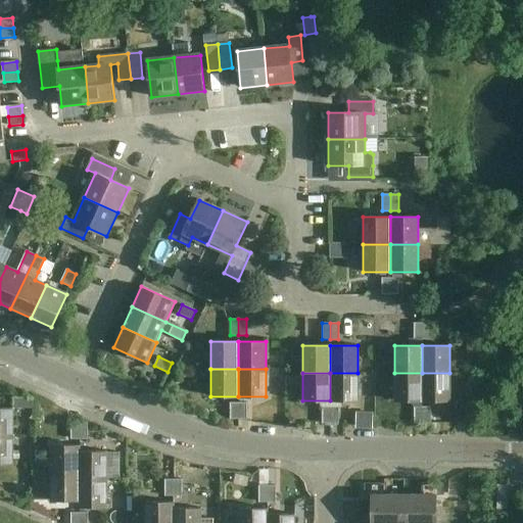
[(330,373),(330,400),(358,400),(358,373),(330,373)]
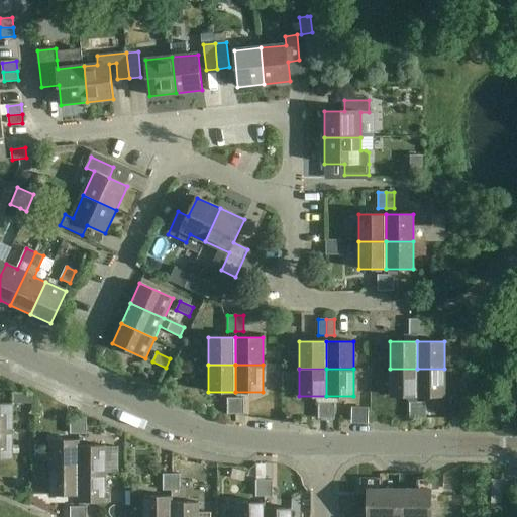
[(417,369),(390,369),(390,396),(417,396),(417,369)]
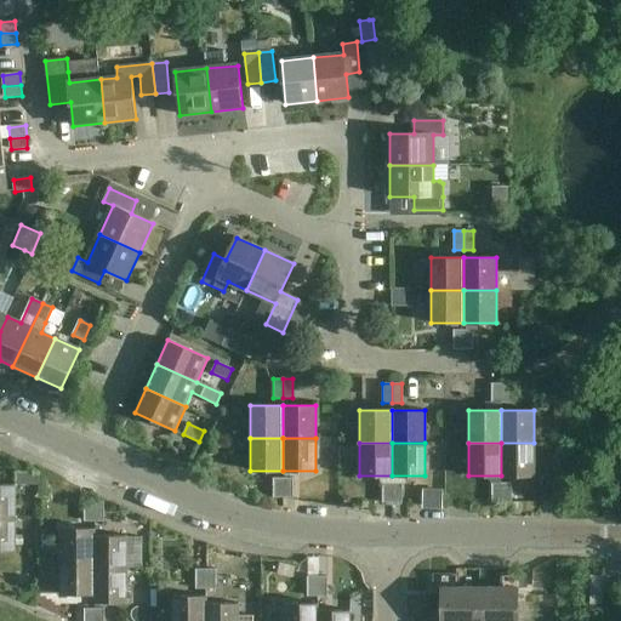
[(501,443),(501,476),(534,476),(534,443),(501,443)]
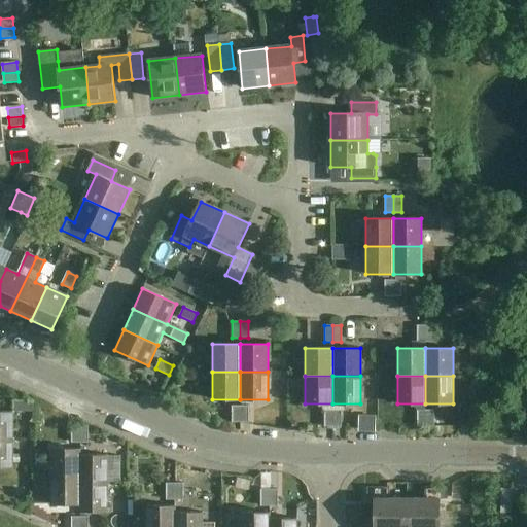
[(240,422),(240,406),(232,406),(232,422),(240,422)]
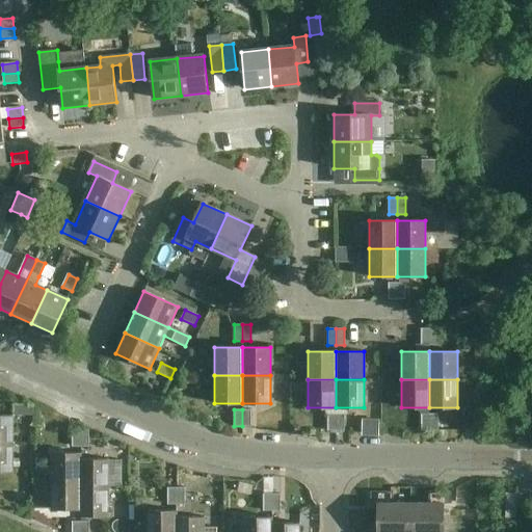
[(250,409),(242,409),(242,426),(250,426),(250,409)]
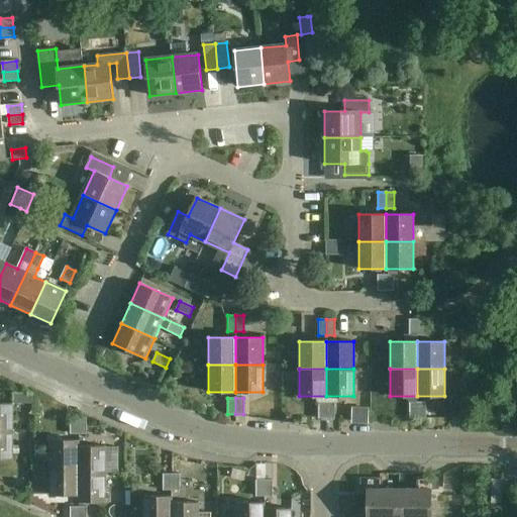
[(318,418),(326,418),(326,402),(318,402),(318,418)]
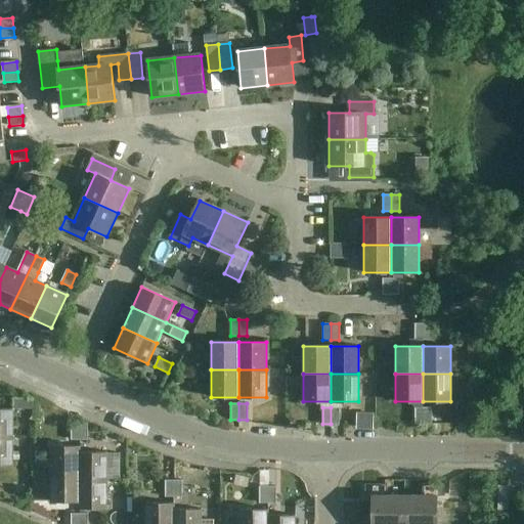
[(415,424),(423,424),(423,407),(415,407),(415,424)]
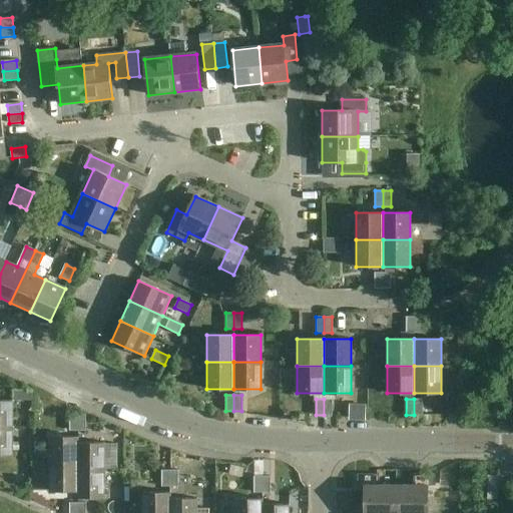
[(0,427),(12,427),(12,400),(0,400),(0,427)]
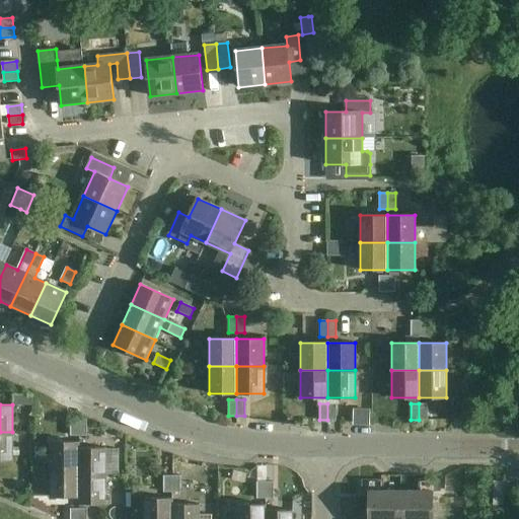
[(12,432),(0,432),(0,459),(12,459),(12,432)]
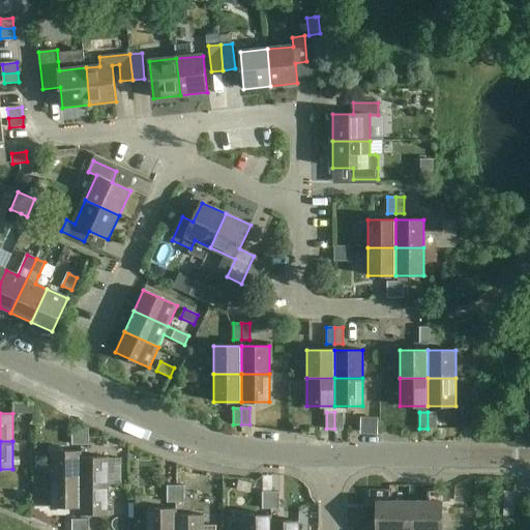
[(52,451),(52,478),(80,478),(80,457),(81,457),(81,450),(52,451)]
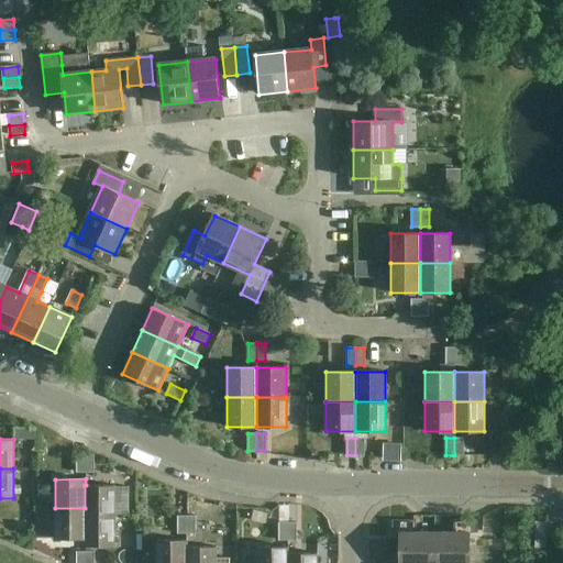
[(85,508),(85,515),(114,515),(114,485),(86,485),(85,485),(85,508)]
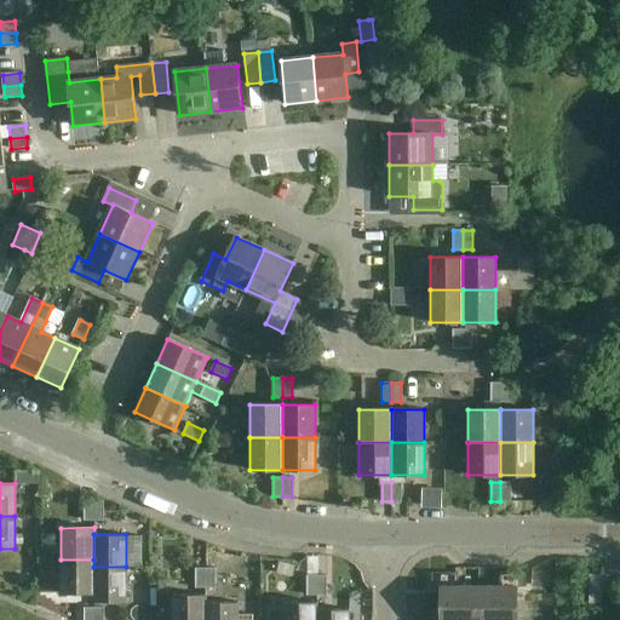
[(93,560),(61,560),(61,592),(93,592),(93,567),(93,560)]
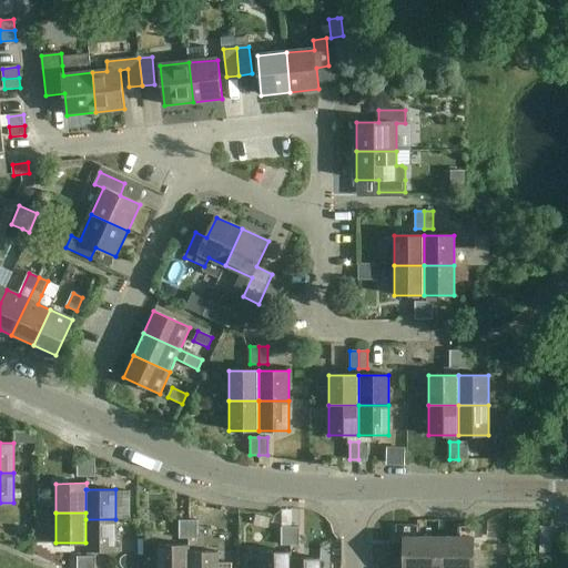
[(115,549),(115,519),(85,519),(85,543),(85,549),(115,549)]
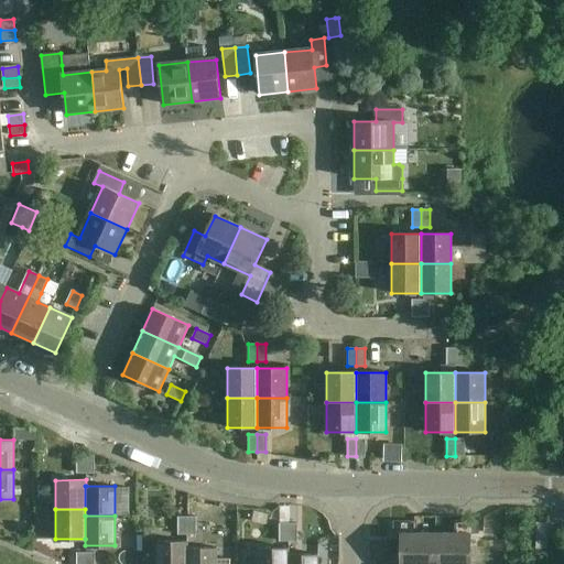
[(177,535),(187,534),(186,517),(177,517),(177,535)]
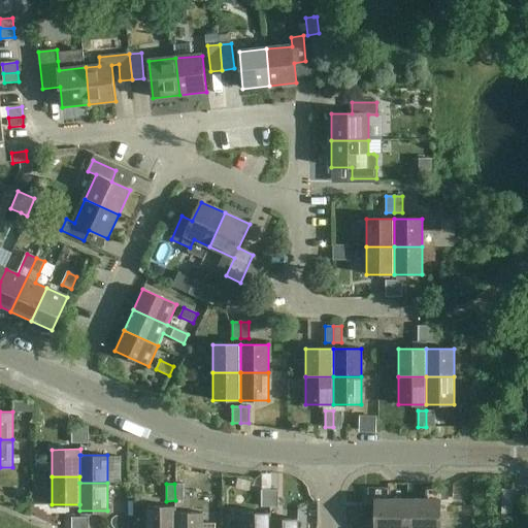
[(175,500),(184,500),(183,484),(174,484),(175,500)]
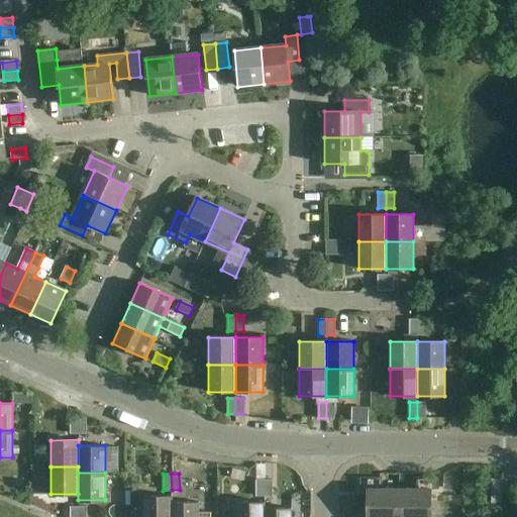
[(399,516),(399,489),(382,489),(382,478),(360,478),(360,489),(367,489),(367,516),(399,516)]
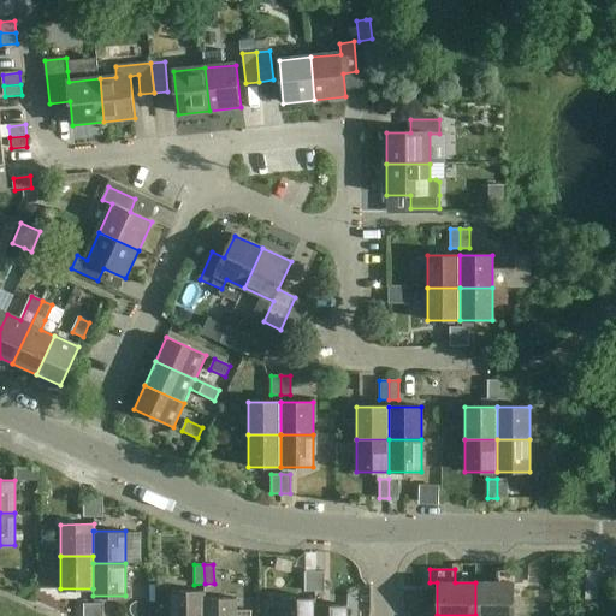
[(475,615),(514,615),(514,582),(522,582),(522,569),(497,569),(497,582),(475,582),(475,615)]
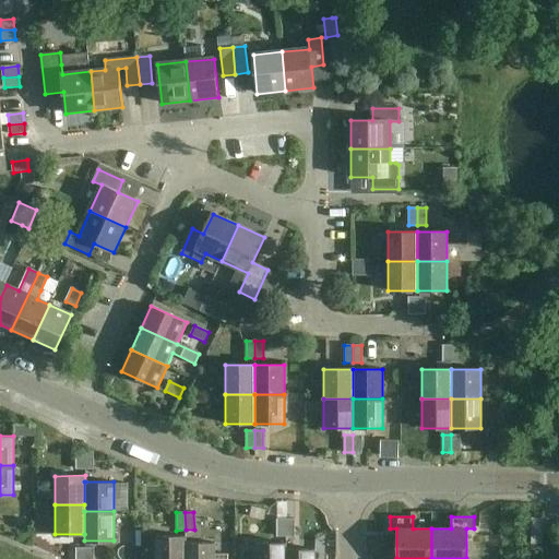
[(276,536),(285,536),(285,519),(276,519),(276,536)]
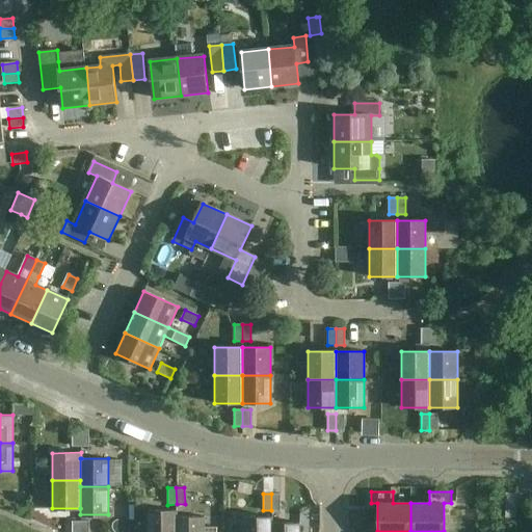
[(271,510),(280,510),(280,494),(271,494),(271,510)]
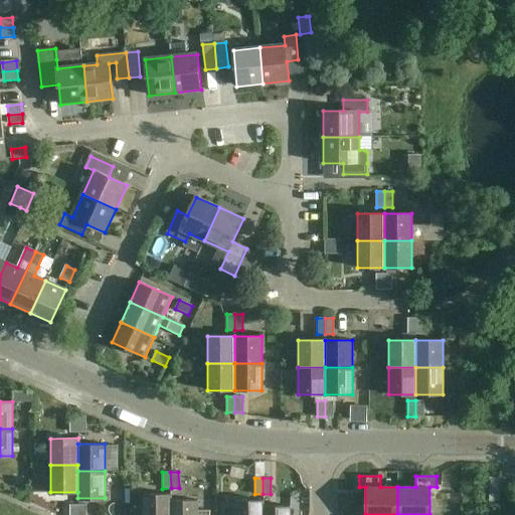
[(489,502),(499,502),(499,478),(489,478),(489,502)]
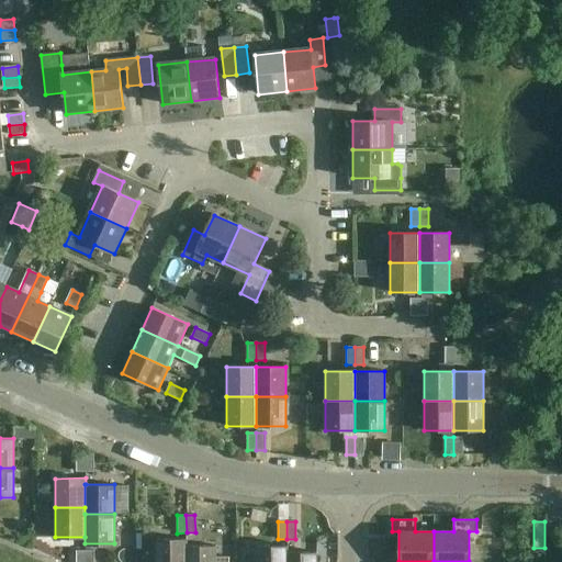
[(156,539),(156,561),(186,561),(186,546),(187,546),(187,539),(156,539)]
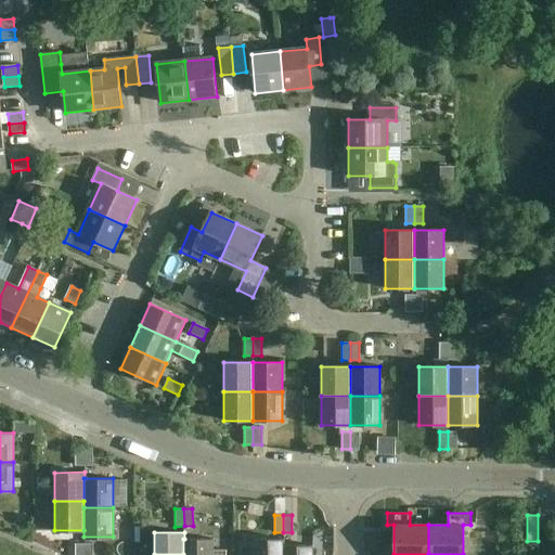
[(183,554),(213,554),(213,539),(184,539),(183,539),(183,554)]
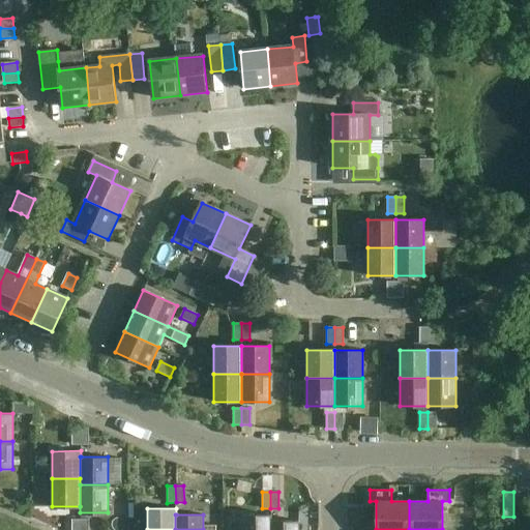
[(270,529),(270,521),(271,521),(271,514),(242,514),(242,529),(270,529)]
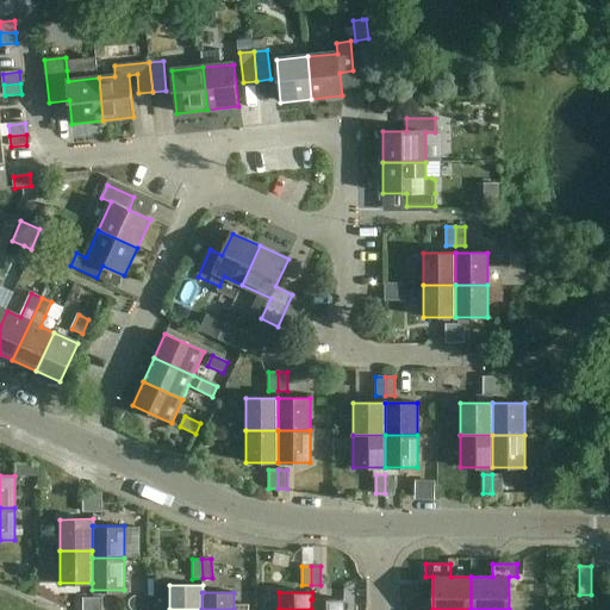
[(82,609),(92,609),(92,597),(82,598),(82,609)]
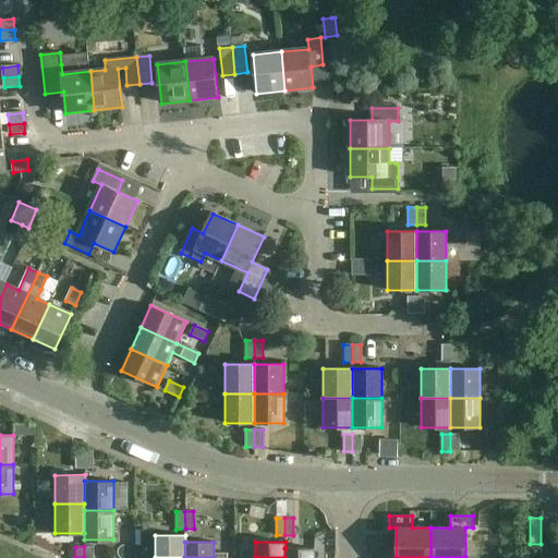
[(93,557),(93,546),(84,546),(84,557),(93,557)]
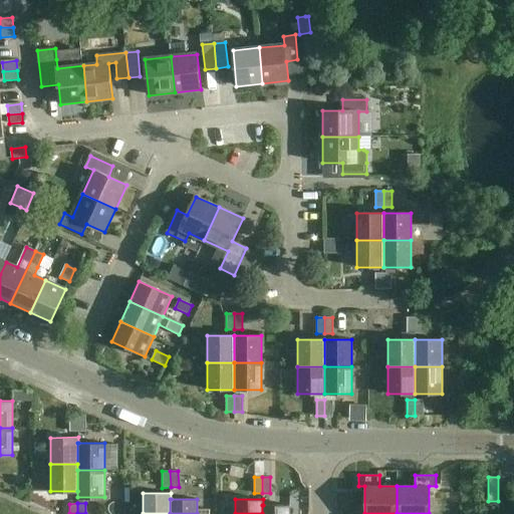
[(262,505),(262,513),(289,513),(289,505),(263,505),(262,505)]
